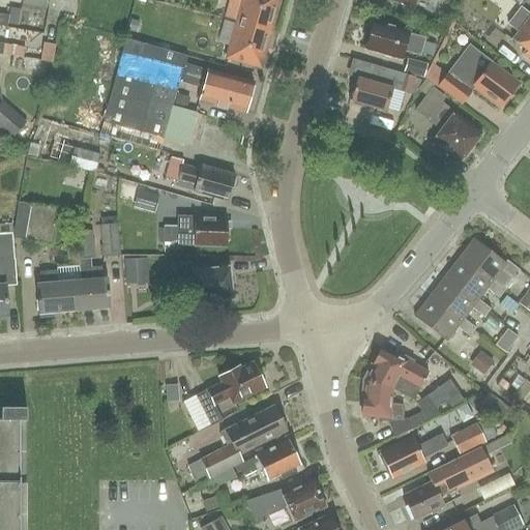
[(46,9),(47,0),(23,0),(22,5),(46,9)]
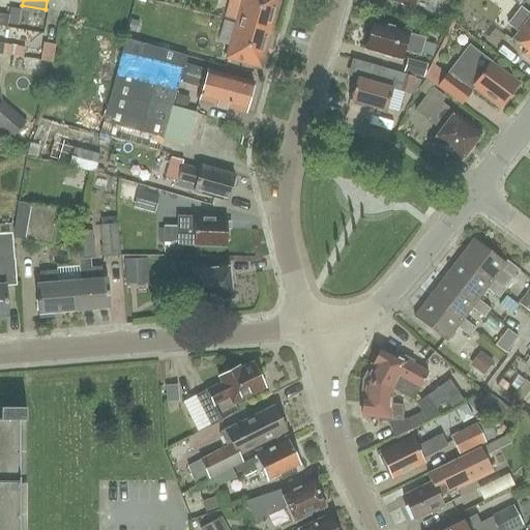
[(238,22),(271,31),(276,15),(272,13),(275,0),(238,0),(237,5),(242,7),(238,22)]
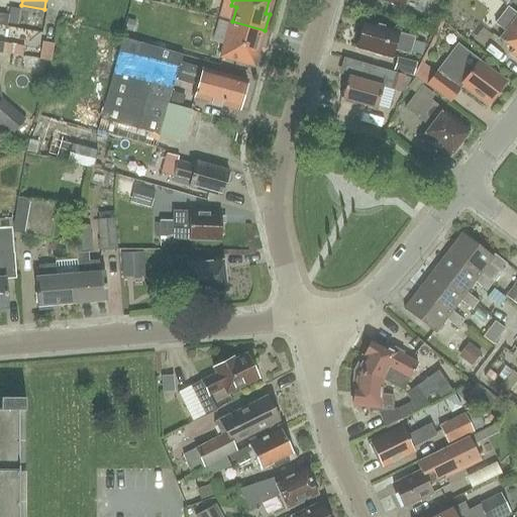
[(516,13),(509,7),(496,24),(505,31),(499,39),(513,49),(510,53),(516,59),(516,13)]
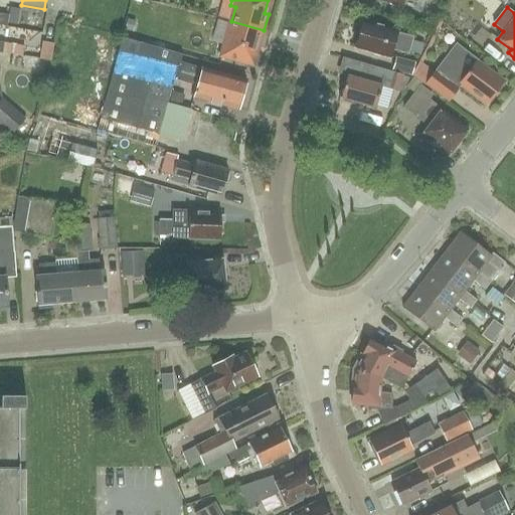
[(0,23),(7,25),(9,15),(0,13),(0,23)]
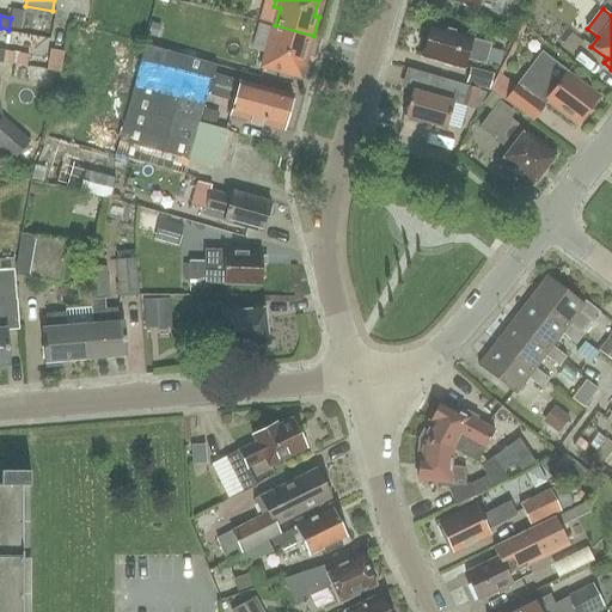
[(275,25),(263,67),(297,77),(304,53),(308,55),(313,36),(275,25)]
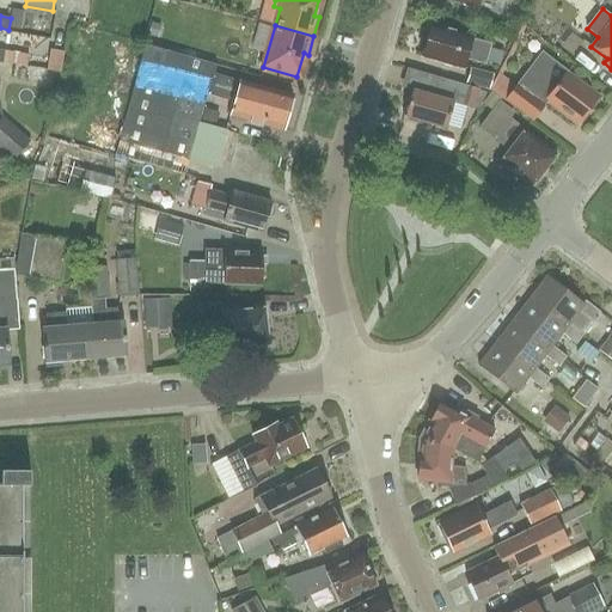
[(485,65),(490,46),(471,41),(472,37),(430,25),(422,57),(442,63),(445,66),(463,72),(466,59),(485,65)]
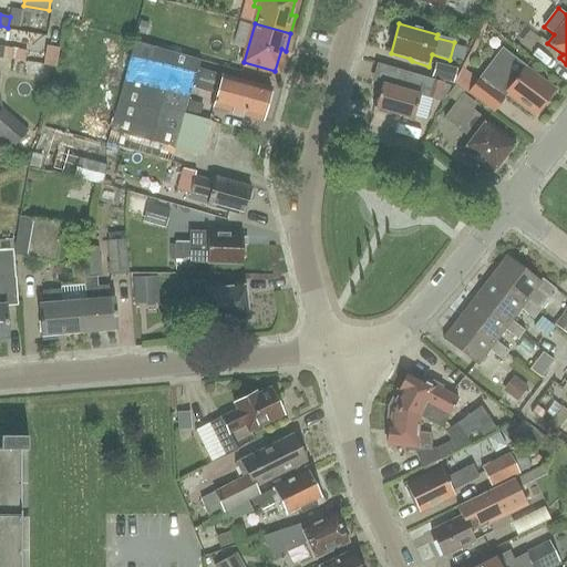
[(134,41),(106,144),(172,162),(176,147),(202,155),(210,121),(185,114),(193,88),(194,88),(199,68),(202,60),(134,41)]
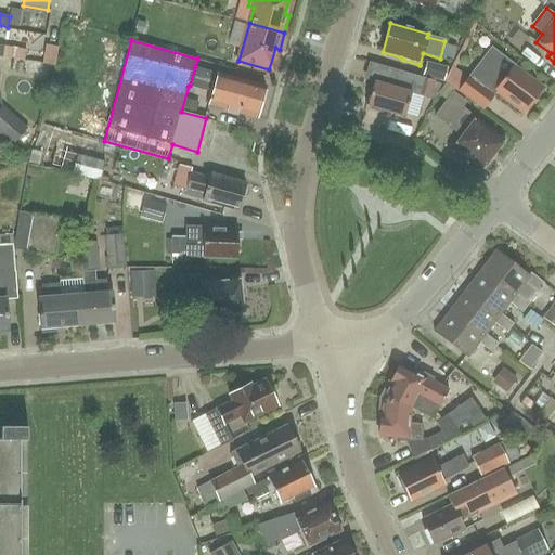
[(0,43),(0,55),(5,56),(27,59),(28,48),(7,44),(0,43)]
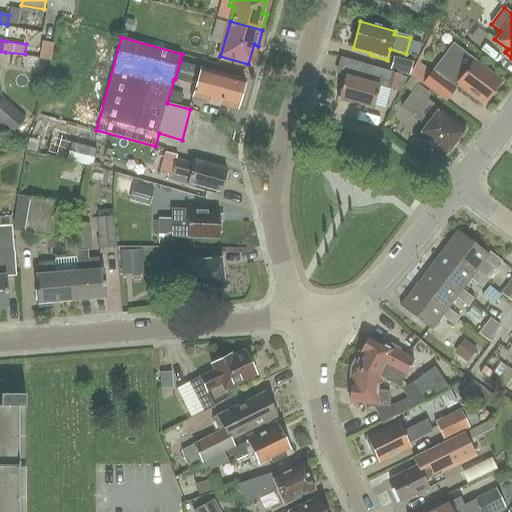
[(453,44),(447,53),(433,72),(419,60),(411,74),(446,100),(457,85),(469,94),(470,93),(485,104),(501,83),(486,72),(488,71),(453,44)]
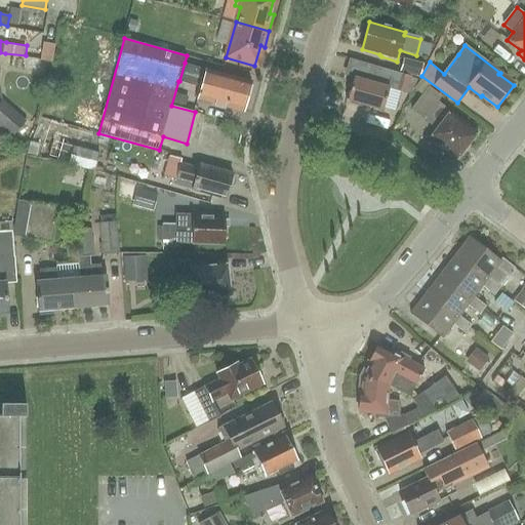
[(419,76),(423,63),(405,57),(402,71),(419,76)]
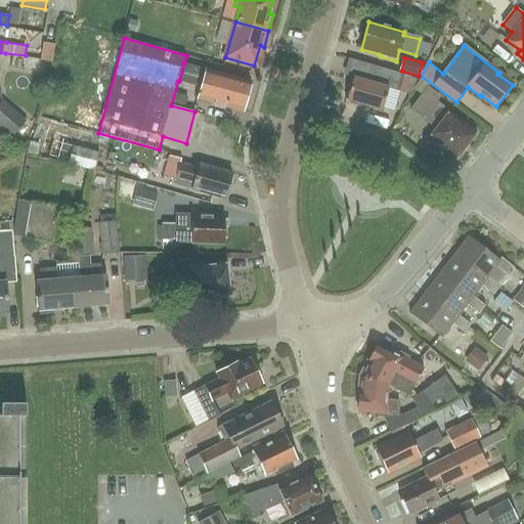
[(184,62),(179,81),(202,87),(198,101),(216,106),(217,103),(243,111),(247,95),(251,94),(253,86),(251,85),(252,81),(184,62)]
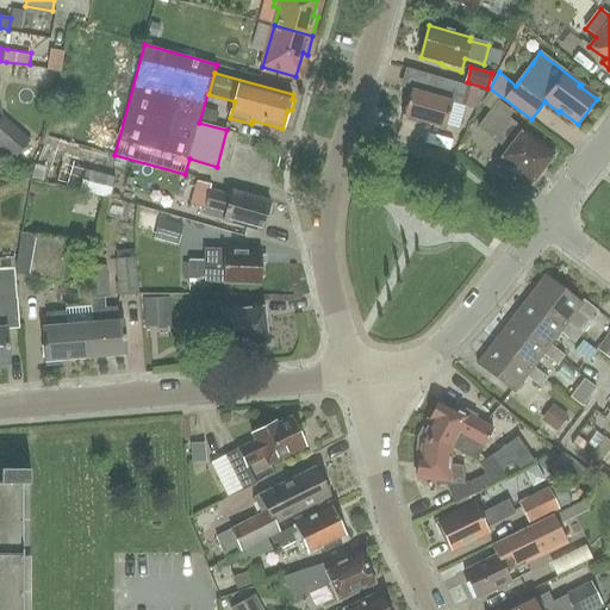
[(478,107),(486,92),(434,76),(428,97),(409,91),(409,93),(410,93),(404,116),(403,116),(402,117),(408,119),(408,122),(419,125),(419,123),(446,130),(447,129),(444,128),(452,104),(472,110),(473,105),(478,107)]
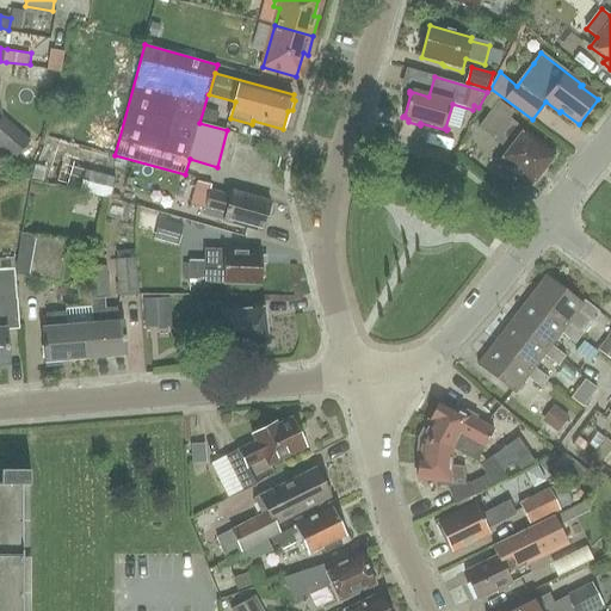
[(555,155),(522,129),(508,118),(513,112),(499,103),(479,128),(507,150),(499,161),(531,186),(555,155)]
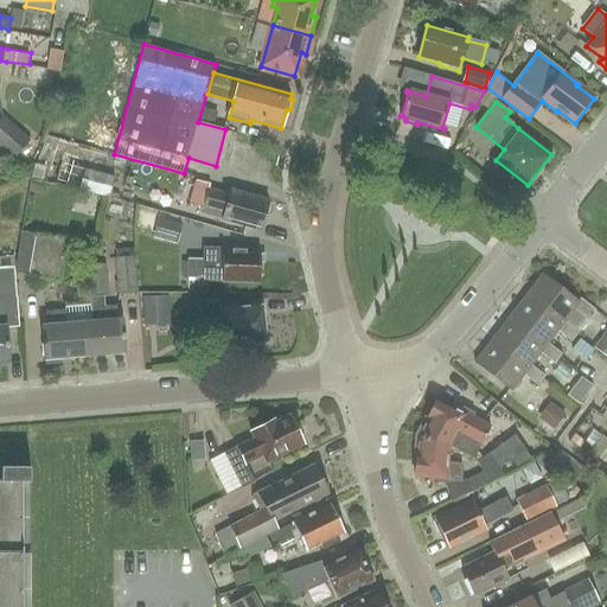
[(4,117),(0,120),(0,148),(13,160),(30,140),(4,117)]
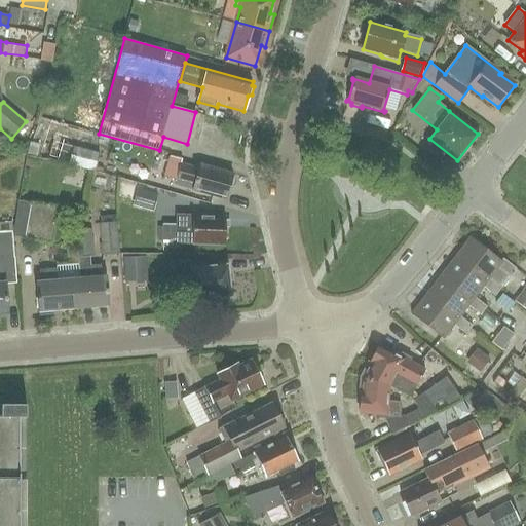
[(101,155),(74,148),(70,166),(96,173),(101,155)]
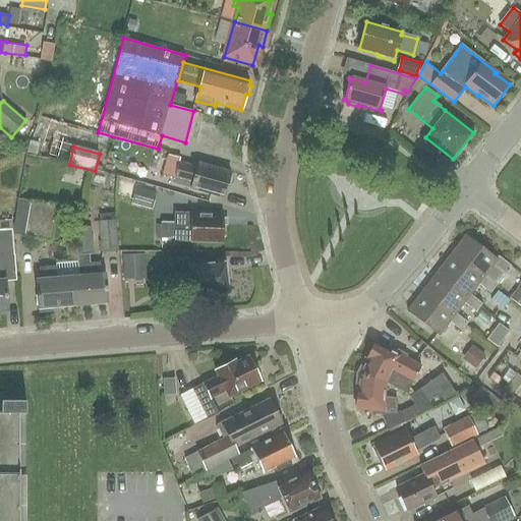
[(162,175),(193,184),(191,191),(223,199),(226,187),(230,184),(231,179),(230,176),(231,172),(192,162),(191,166),(167,159),(162,175)]
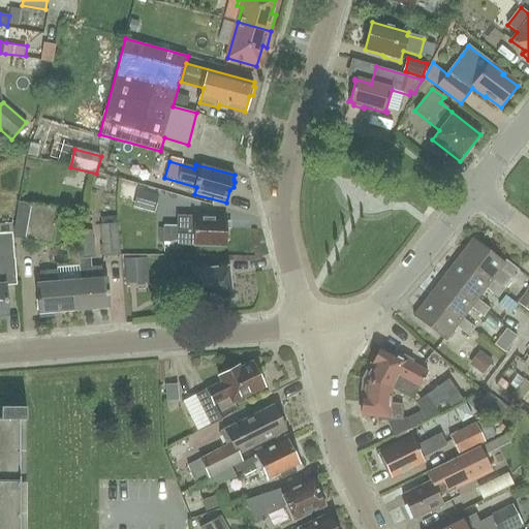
[(14,238),(18,238),(52,245),(54,237),(59,237),(62,217),(58,216),(59,211),(21,204),(14,238)]
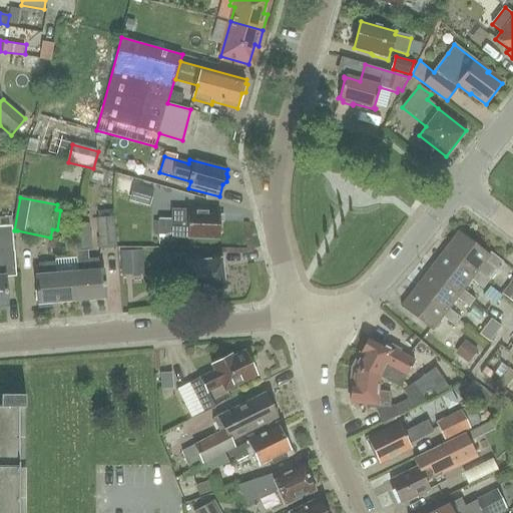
[(219,238),(220,211),(203,210),(203,208),(190,208),(190,210),(173,209),(173,218),(160,217),(160,234),(172,234),(172,237),(219,238)]
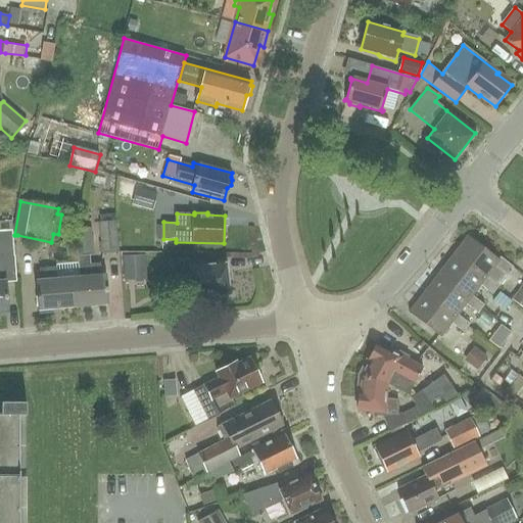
[(117,220),(100,222),(103,253),(121,251),(117,220)]
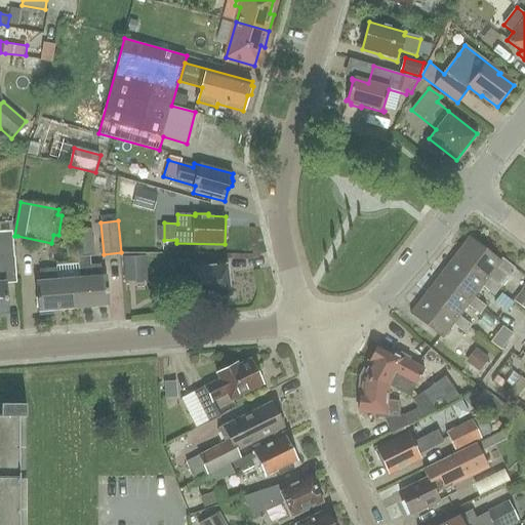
[(17,283),(15,256),(12,225),(0,226),(0,315),(8,315),(5,284),(17,283)]
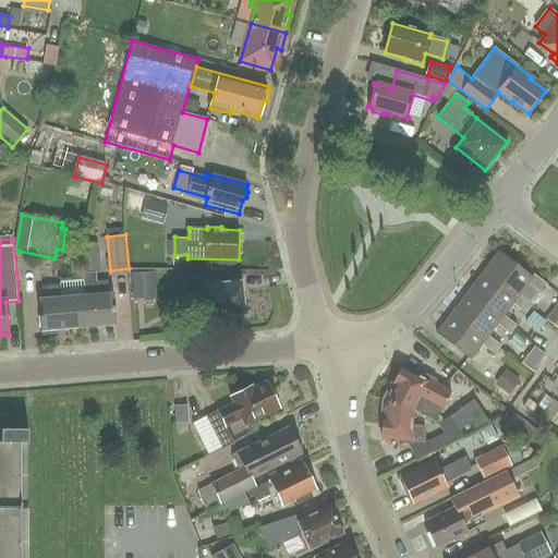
[(520,292),(533,303),(549,282),(534,271),(533,273),(501,250),(486,269),(519,294),(520,292)]
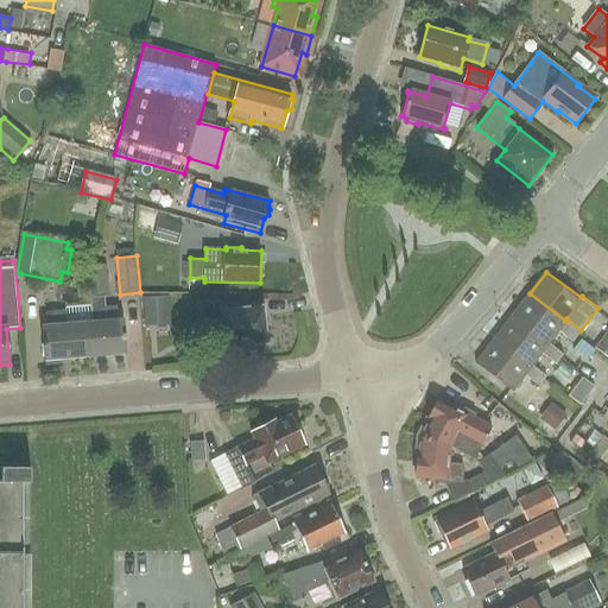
[(530,293),(513,316),(549,342),(550,340),(559,328),(574,339),(581,330),(567,318),(565,321),(530,293)]
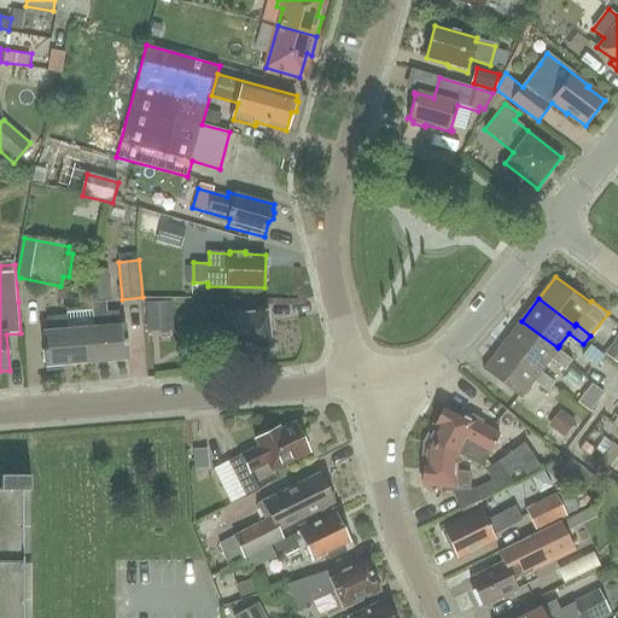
[(118,312),(105,313),(104,302),(92,303),(92,314),(94,328),(97,363),(129,361),(127,325),(120,325),(118,312)]
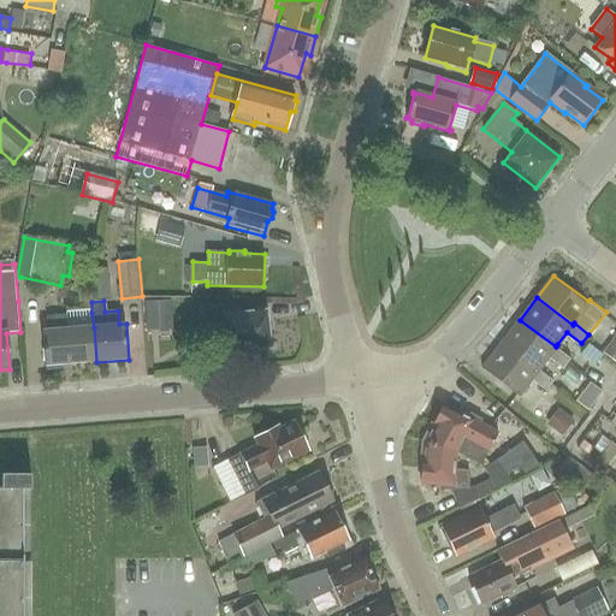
[(144,303),(147,332),(173,331),(172,302),(144,303)]
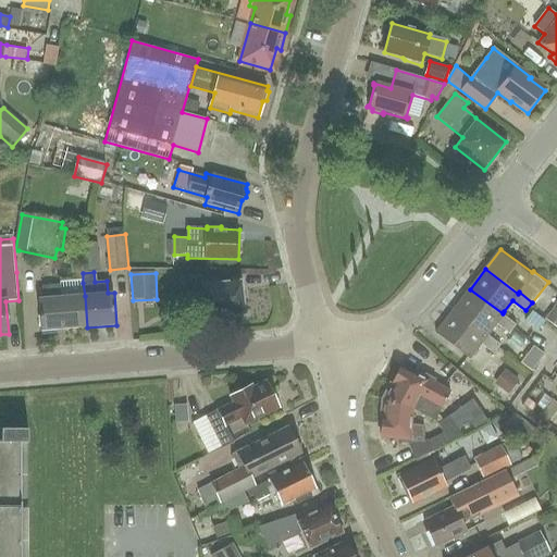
[(245,307),(246,307),(245,297),(244,296),(242,282),(220,284),(220,282),(203,284),(202,274),(180,277),(183,301),(205,298),(208,319),(227,317),(226,314),(245,312),(245,307)]
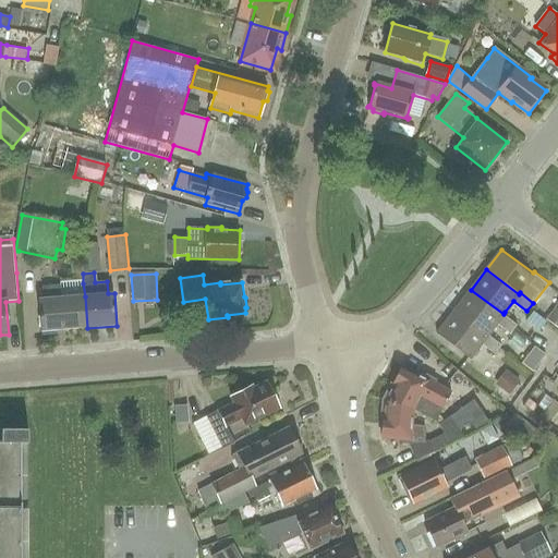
[(87,328),(85,296),(83,283),(43,288),(44,300),(38,300),(41,332),(87,328)]
